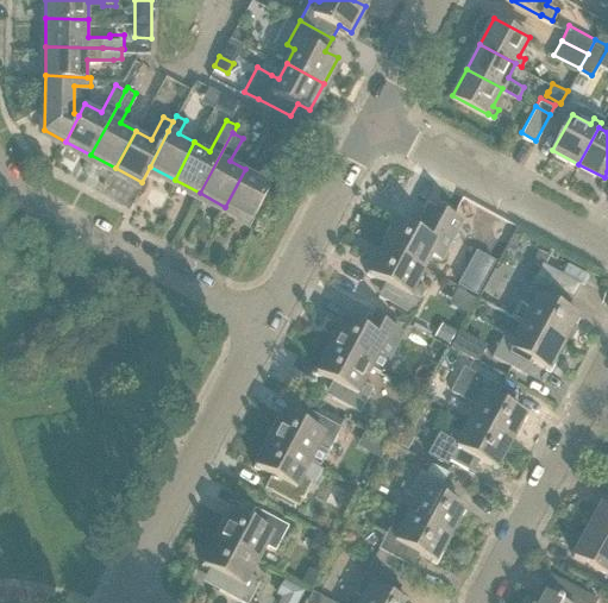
[(245,169),(225,207),(251,220),(279,170),(268,165),(262,178),(245,169)]
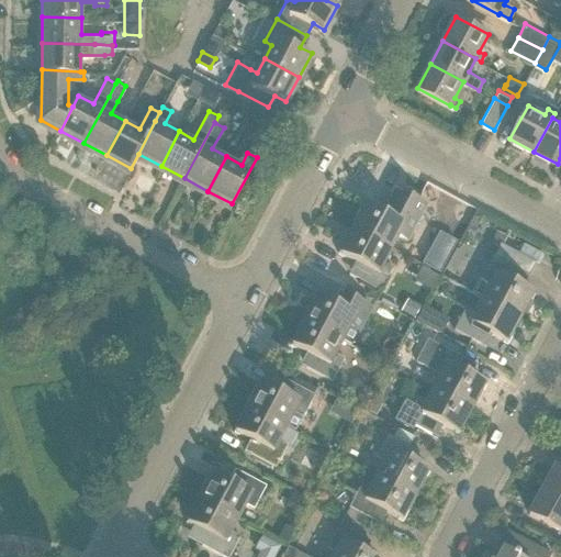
[(354,225),(392,246),(399,233),(407,237),(426,201),(401,188),(388,212),(367,201),(354,225)]
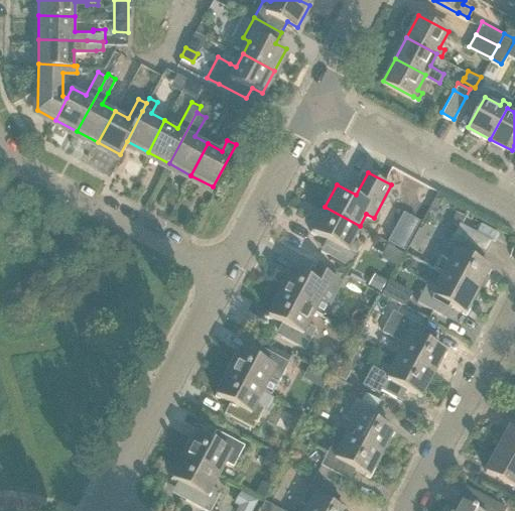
[(353,238),(360,226),(325,207),(313,230),(327,237),(320,248),(327,251),(350,263),(361,242),(353,238)]
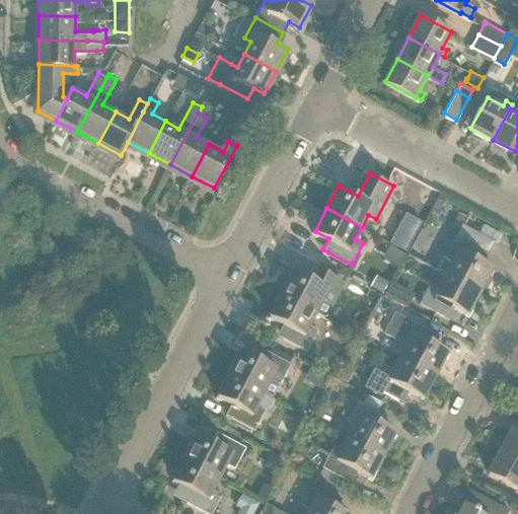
[(461,225),(445,254),(453,260),(446,272),(482,291),(493,268),(479,261),(485,251),(488,252),(495,238),(464,222),(468,215),(459,211),(454,221),(461,225)]
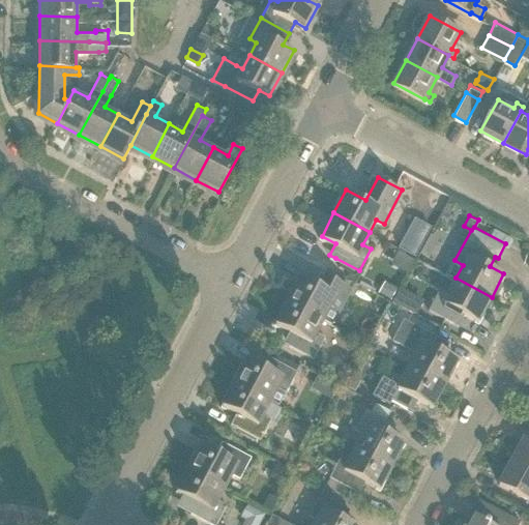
[(430,229),(414,221),(399,248),(415,257),(430,229)]
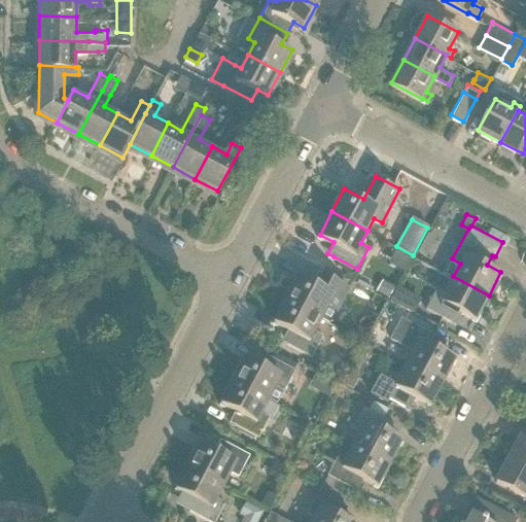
[(427,253),(436,235),(428,230),(418,248),(427,253)]
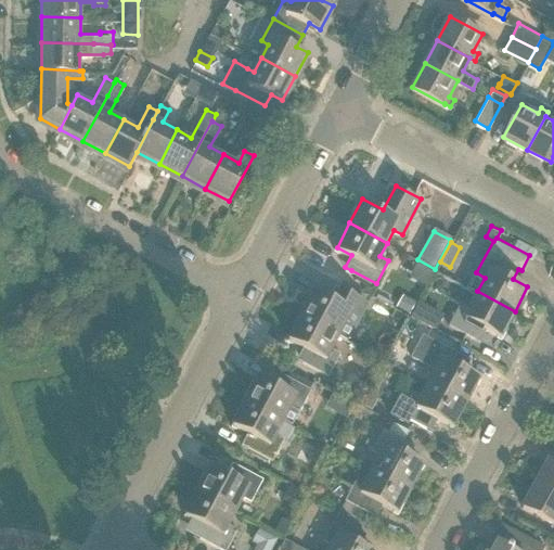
[(301,312),(338,332),(346,319),(355,323),(366,302),(342,288),(335,299),(314,289),(301,312)]
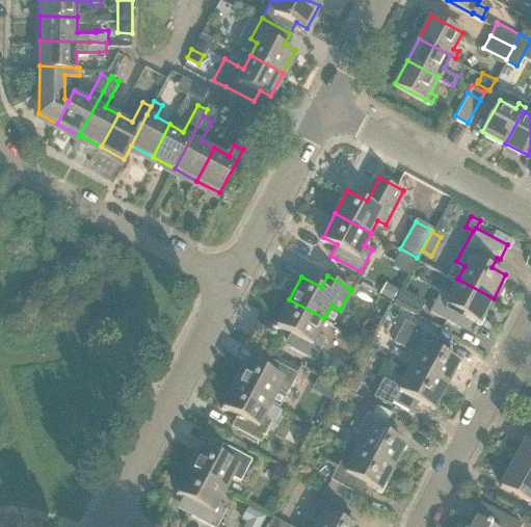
[(393,297),(399,286),(387,279),(380,290),(393,297)]
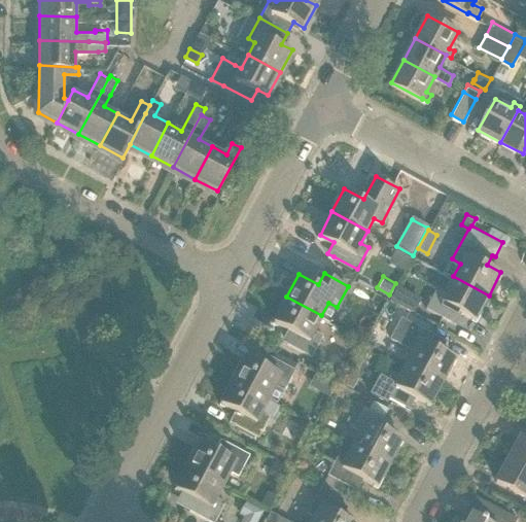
[(439,284),(427,306),(451,318),(457,307),(477,318),(489,296),(453,276),(447,288),(439,284)]
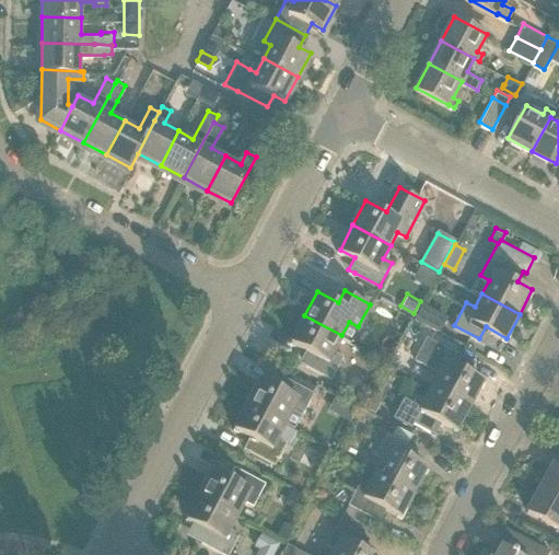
[(335,349),(341,335),(304,315),(291,339),(312,350),(305,362),(332,377),(344,354),(335,349)]
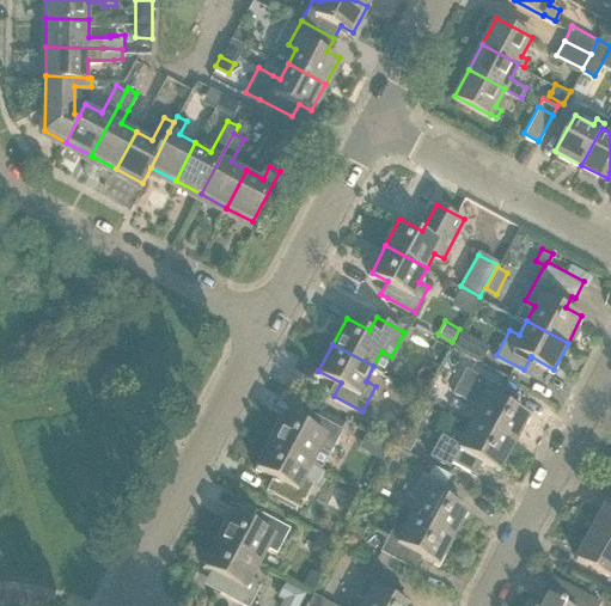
[(468,365),(454,390),(468,397),(472,399),(482,404),(480,408),(476,415),(474,420),(514,441),(529,415),(506,403),(513,390),(486,374),(468,365)]
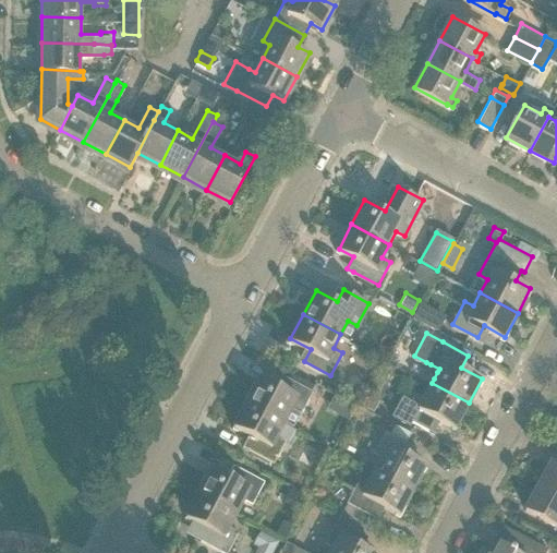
[(247,400),(285,420),(292,407),(301,411),(313,388),(288,375),(281,387),(261,376),(247,400)]
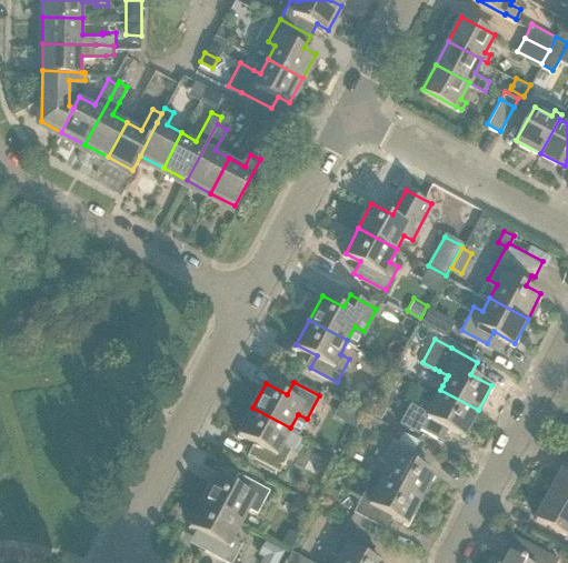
[(412,400),(401,420),(419,429),(421,426),(437,435),(442,439),(449,426),(465,434),(478,410),(440,390),(432,403),(424,398),(420,404),(412,400)]
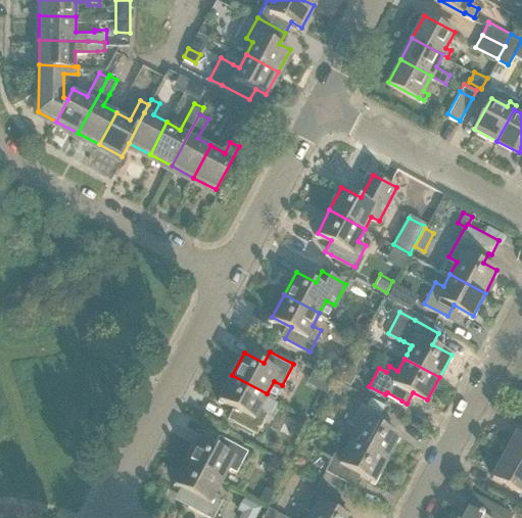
[(343,379),(346,380),(350,382),(356,372),(352,370),(348,368),(343,379)]
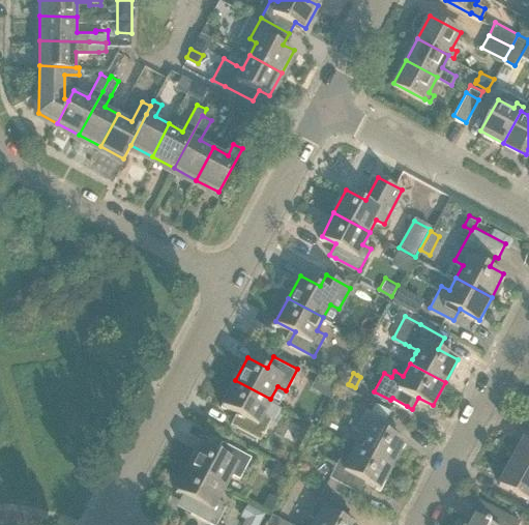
[(264,411),(270,399),(235,380),(223,403),(242,413),(236,425),(261,438),(272,416),(264,411)]
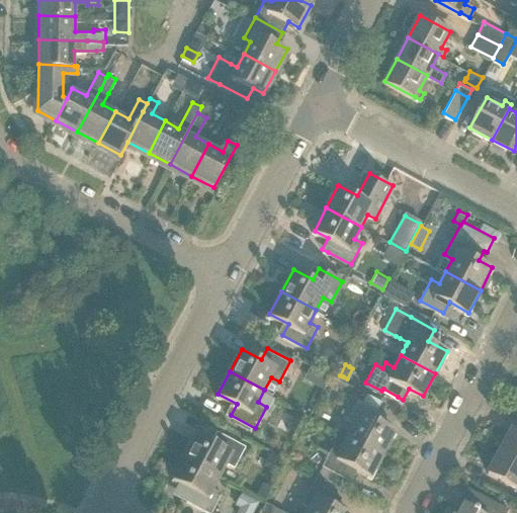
[(348,435),(383,453),(396,431),(376,421),(382,410),(378,407),(382,399),(367,391),(363,399),(358,397),(347,418),(355,422),(348,435)]
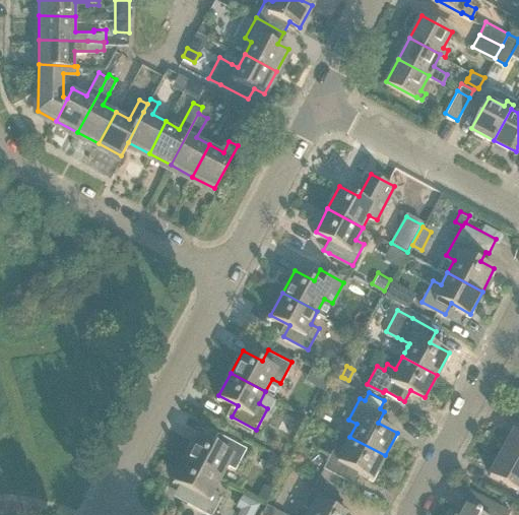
[(502,450),(518,458),(518,430),(514,428),(502,450)]
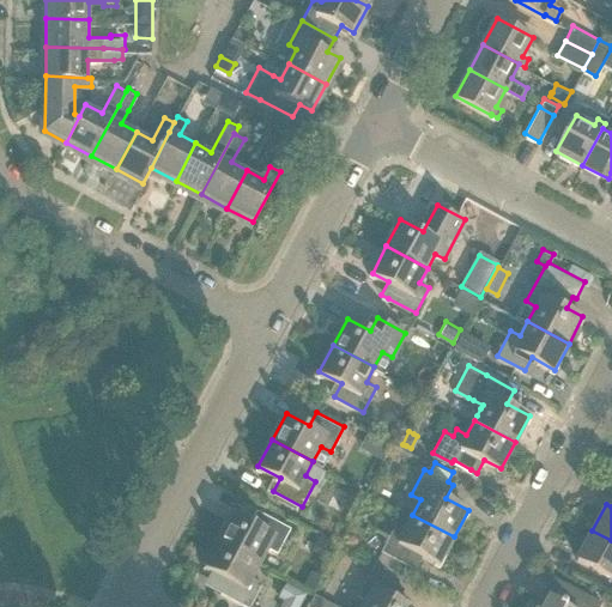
[(219,539),(260,560),(268,546),(278,551),(291,526),(264,511),(256,524),(234,513),(219,539)]
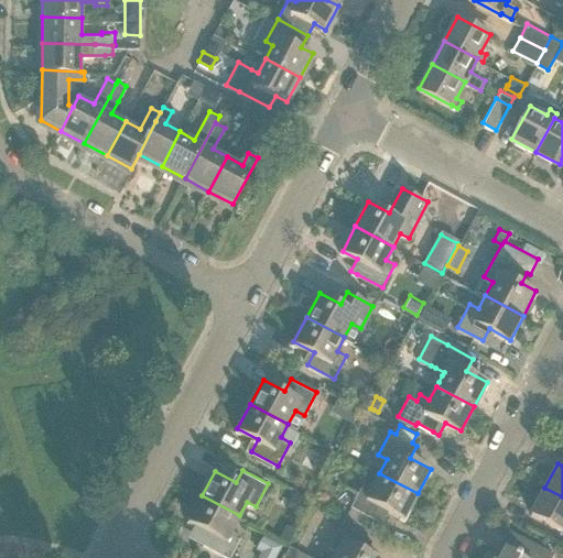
[(404,517),(418,493),(379,473),(372,487),(364,481),(352,504),(377,518),(383,506),(404,517)]
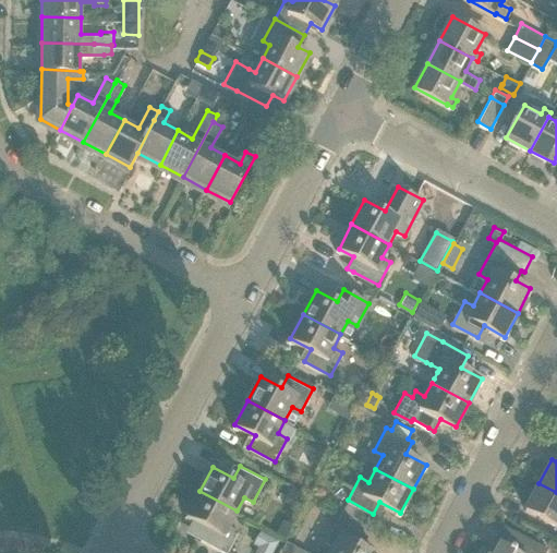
[(556,492),(539,483),(525,507),(556,523),(556,492)]
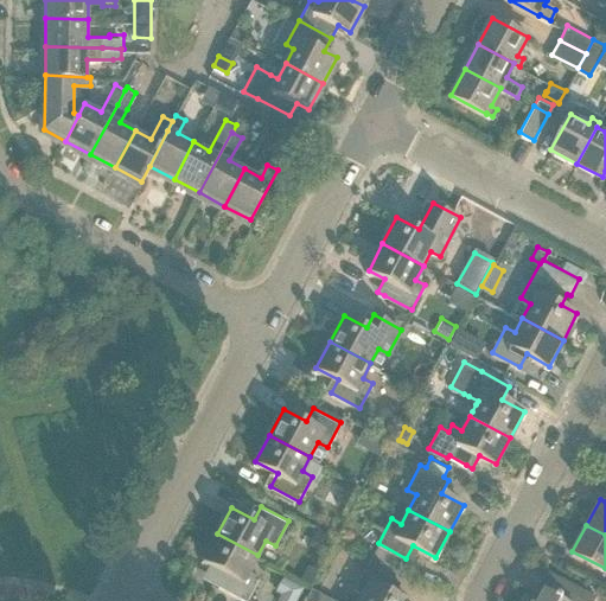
[(320,548),(329,531),(317,526),(310,542),(320,548)]
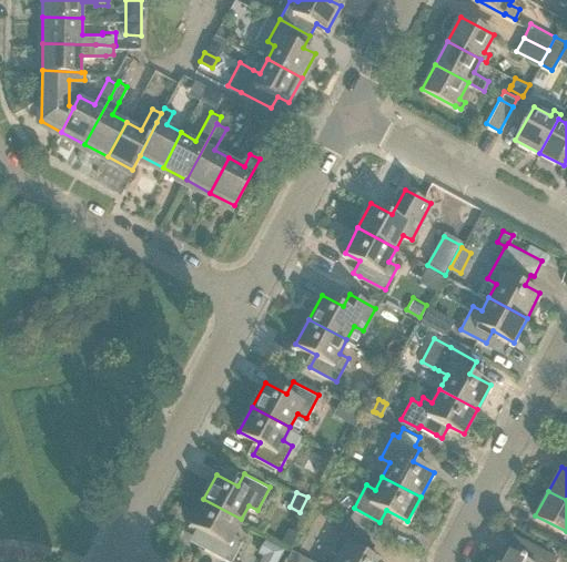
[(234,532),(241,519),(203,499),(190,523),(211,534),(205,547),(231,560),(243,538),(234,532)]
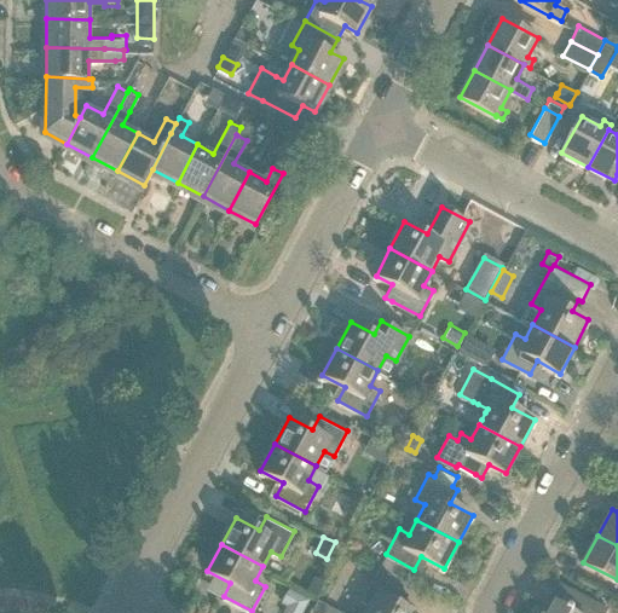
[(365,612),(415,612),(396,602),(403,589),(375,574),(362,599),(371,605),(365,612)]
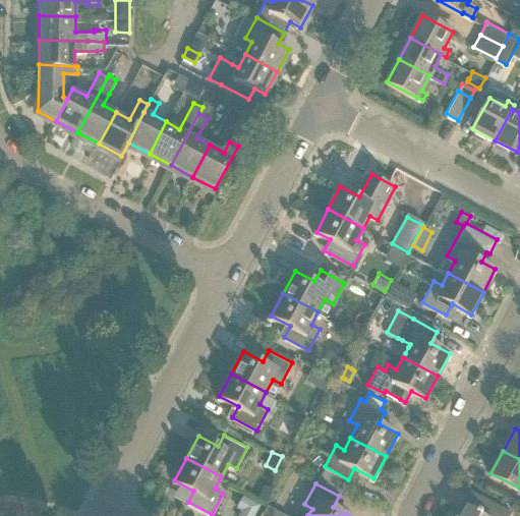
[(508,515),(512,510),(470,489),(462,504),(464,505),(457,515),(508,515)]
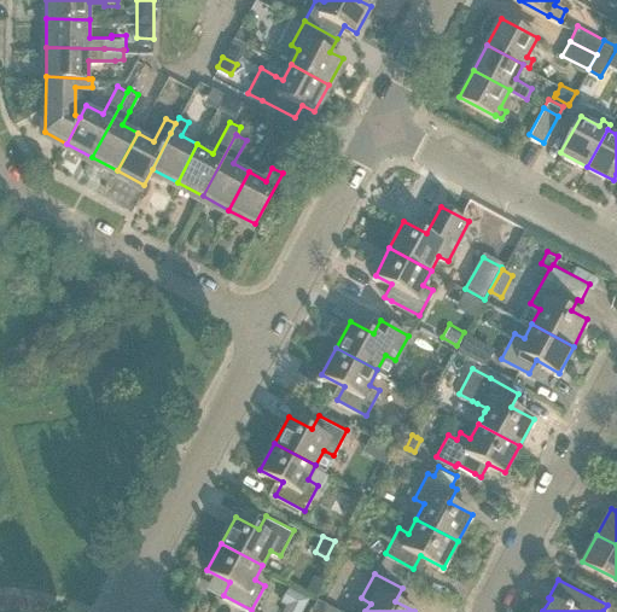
[(281,611),(301,611),(310,595),(289,583),(281,598),(287,601),(281,611)]
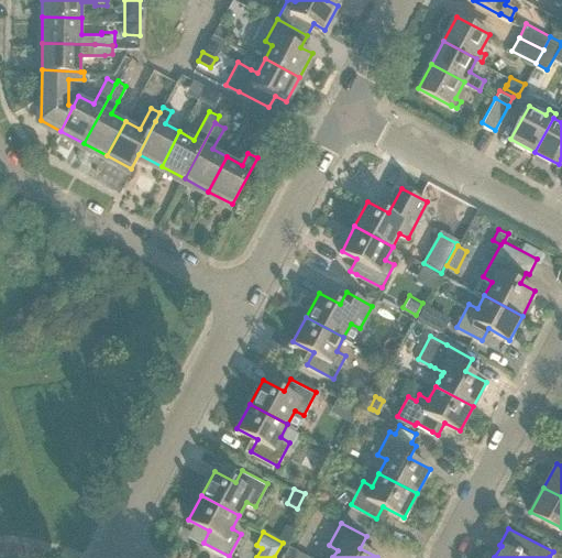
[(293,557),(297,557),(302,549),(290,543),(284,554),(293,557)]
